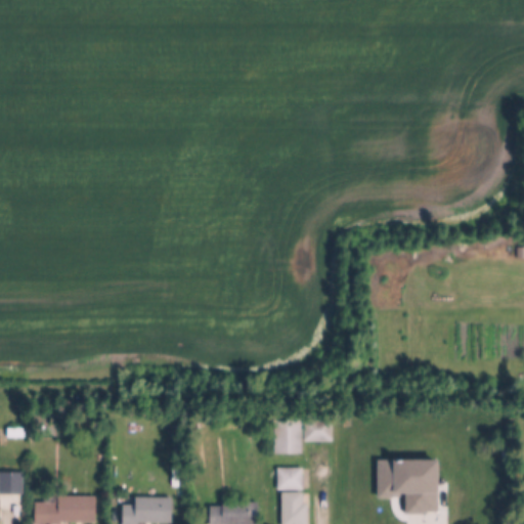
[(302,420),(302,454),(274,454),(274,420),(302,420)]
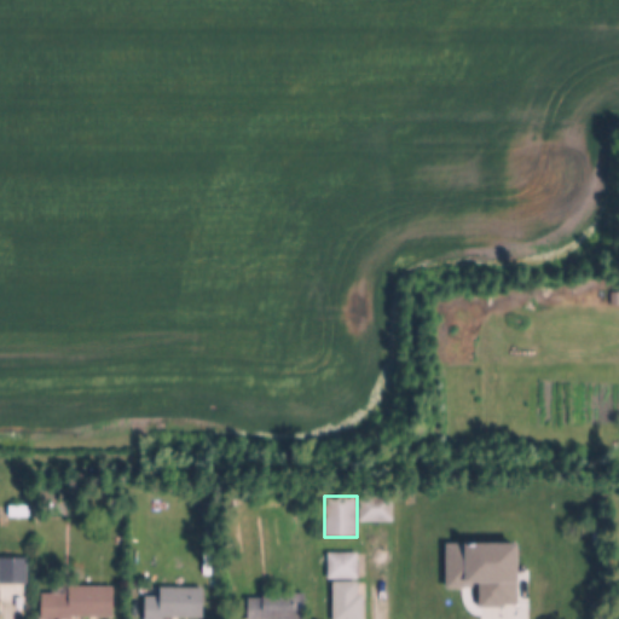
[(359,496),(392,496),(392,521),(359,521),(359,496)]
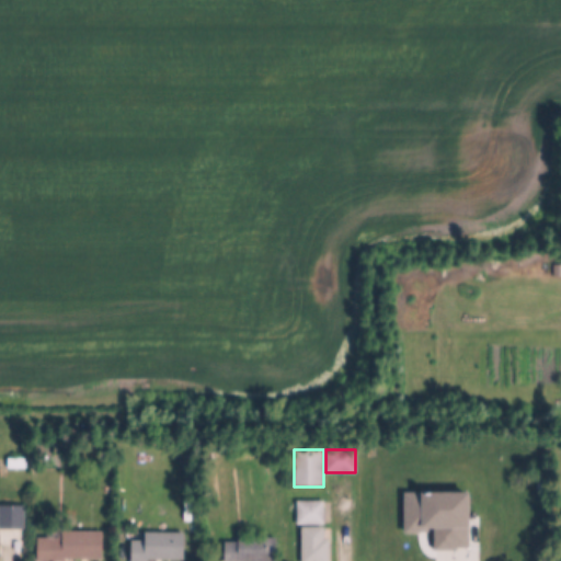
[(297,501),(323,501),(323,525),(297,525),(297,501)]
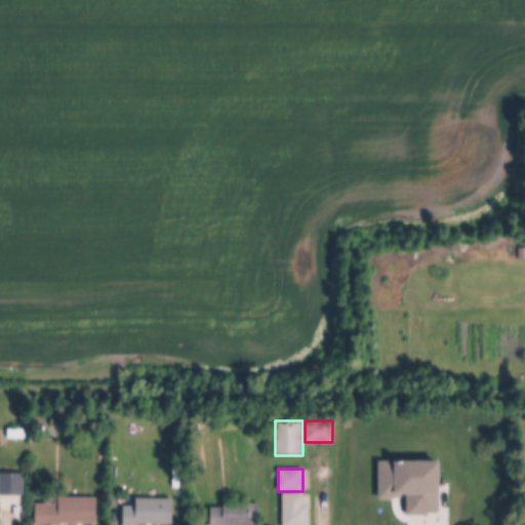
[(0,473),(22,473),(22,494),(0,494),(0,473)]
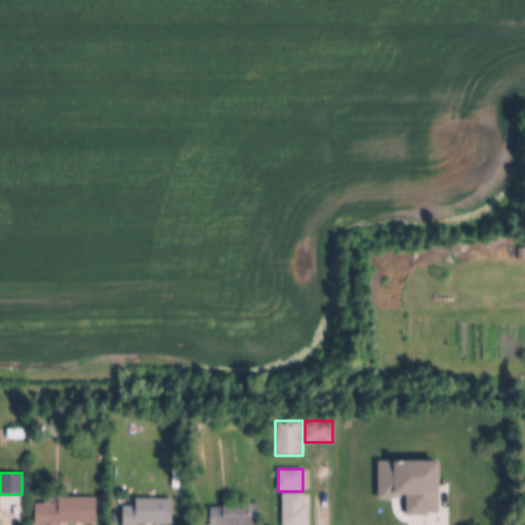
[(282,524),(282,494),(303,494),(303,503),(308,503),(308,524),(282,524)]
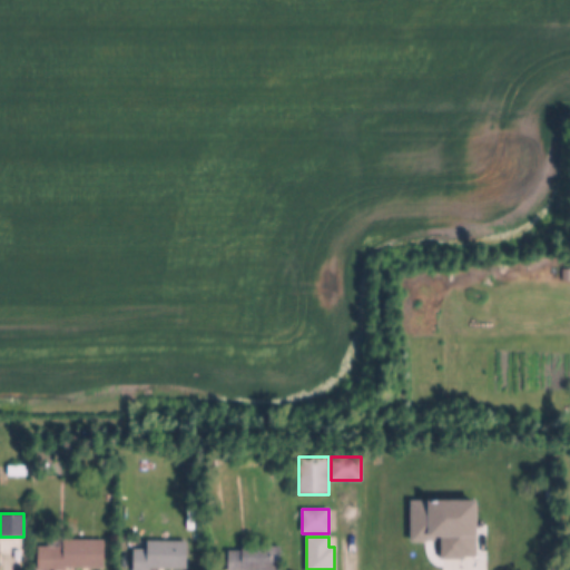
[(39,569),(39,547),(65,546),(65,540),(104,540),(105,566),(65,567),(65,569),(39,569)]
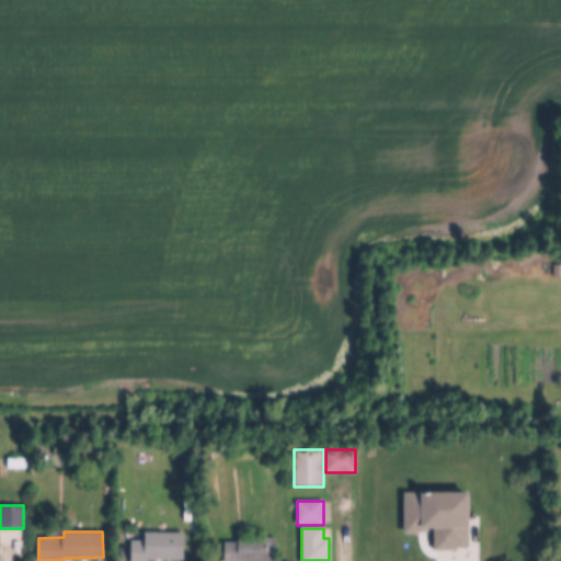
[(130,560),(130,540),(146,540),(146,533),(183,533),(184,560),(146,560),(130,560)]
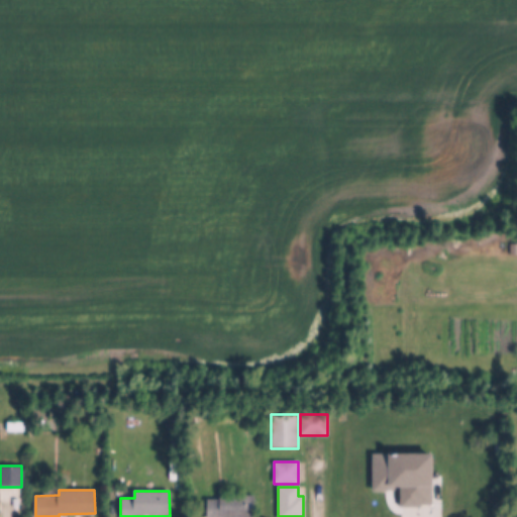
[(207,516),(207,500),(219,500),(219,496),(254,495),(254,516),(207,516)]
